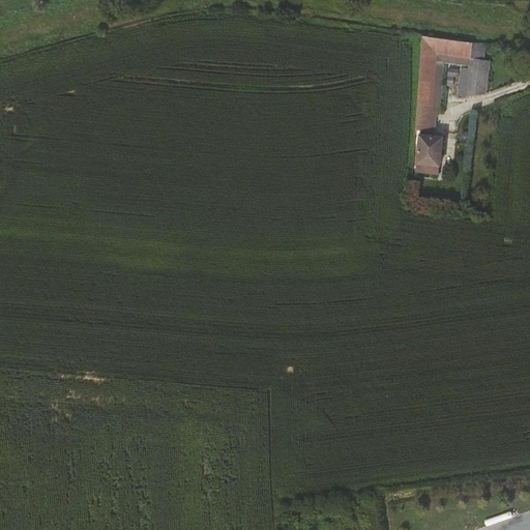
[(472,58),(473,43),(422,36),(420,63),(437,64),(437,55),(472,58)]
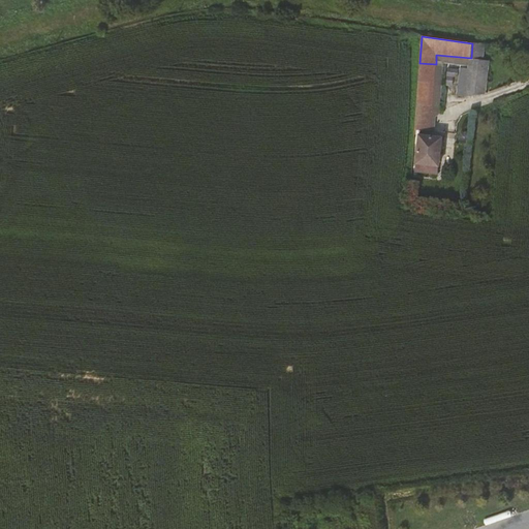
[(485,62),(487,45),(472,43),(471,58),(471,61),(485,62)]
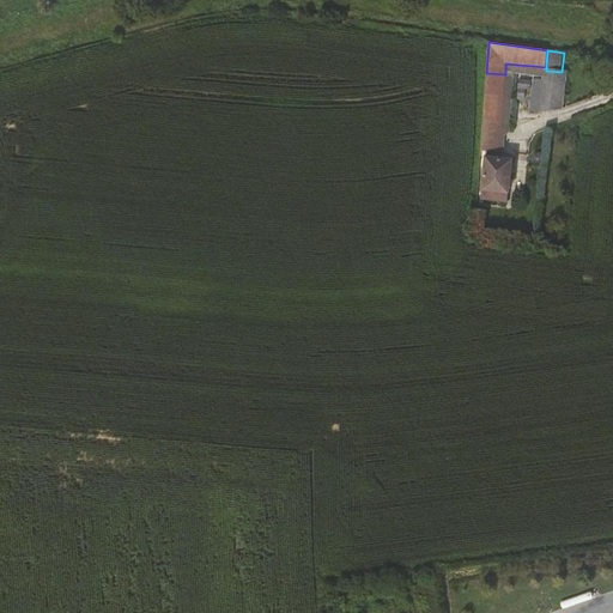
[(545,79),(546,71),(546,67),(505,64),(505,74),(514,76),(545,79)]
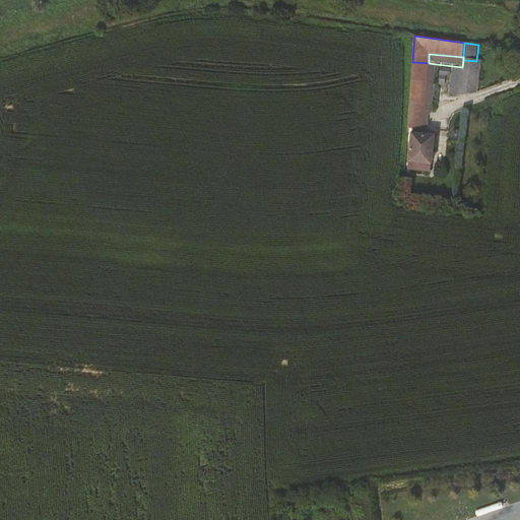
[(473,94),(476,61),(463,60),(462,67),(462,69),(460,98),(473,94)]
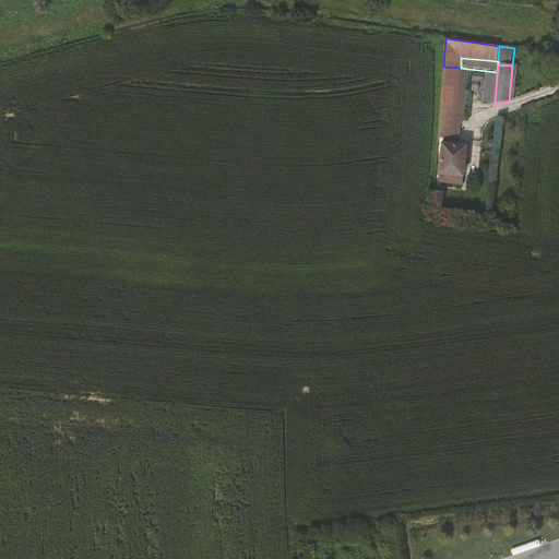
[(519,67),(512,66),(509,102),(515,99),(519,67)]
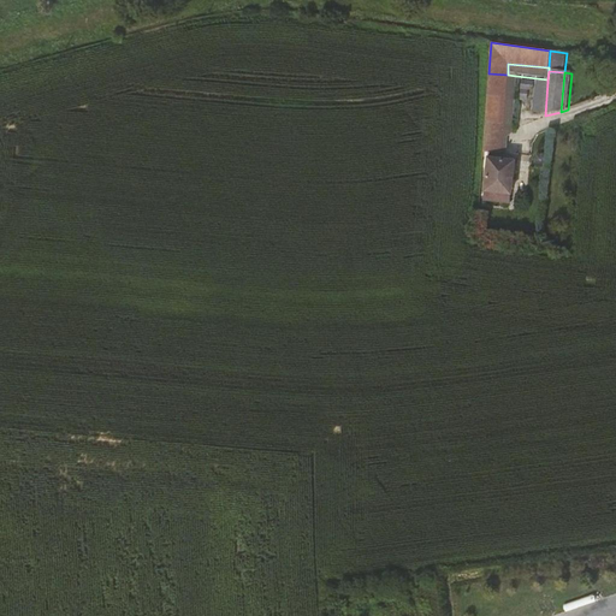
[(516,76),(508,75),(489,73),(487,96),(503,99),(499,142),(502,143),(503,141),(504,140),(505,138),(508,138),(511,137),(516,76)]
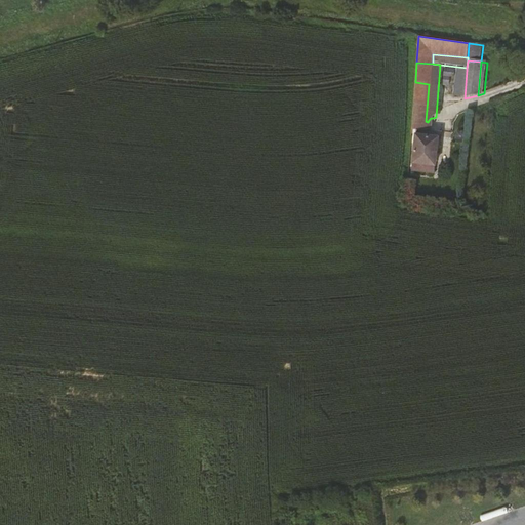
[(454,97),(465,98),(467,70),(456,69),(454,97)]
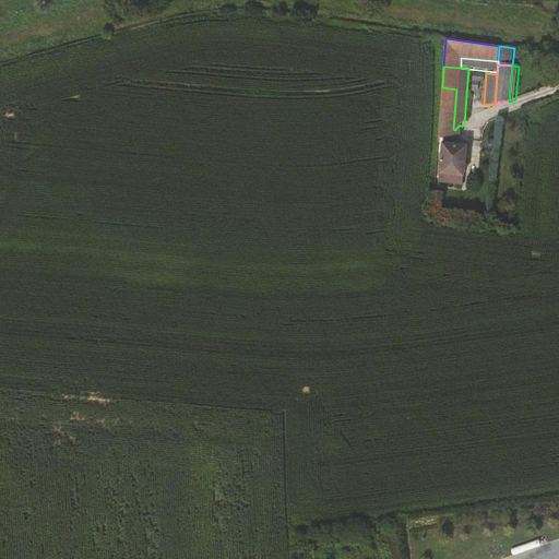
[(482,97),(484,75),(472,74),(472,88),(476,90),(476,97),(482,97)]
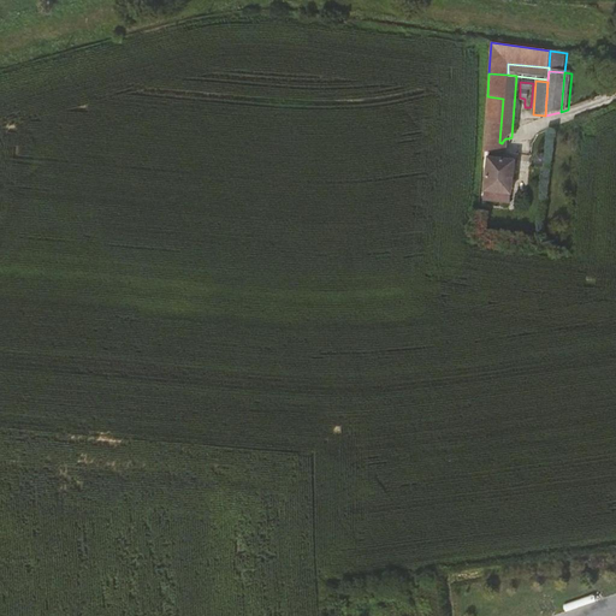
[(503,99),(487,96),(483,153),(501,154),(502,143),(499,142),(503,99)]
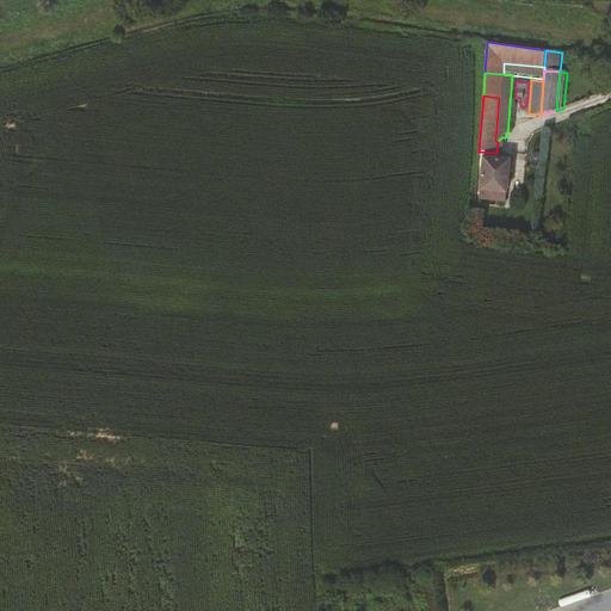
[(506,198),(510,158),(485,155),(481,197),(506,198)]
